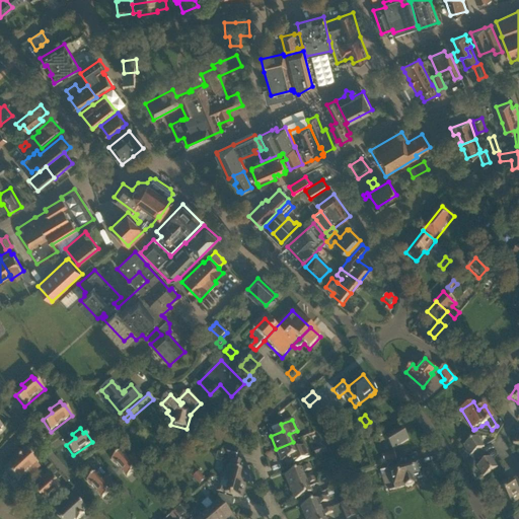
[(409,441),(401,429),(386,438),(393,450),(409,441)]
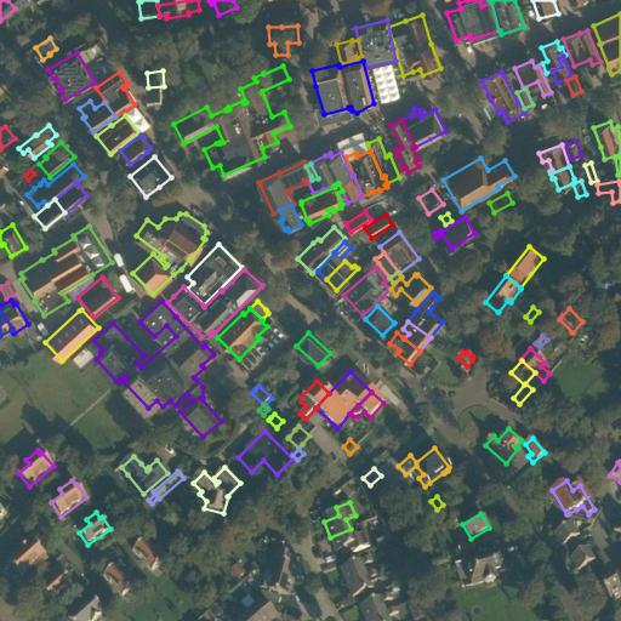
[(580,545),(576,539),(579,536),(570,524),(554,535),(562,547),(567,553),(580,545)]
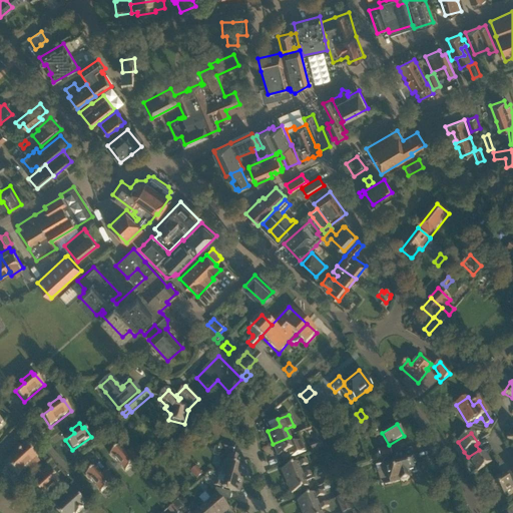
[(293,446),(290,437),(273,444),(279,457),(287,454),(289,460),(306,453),(301,442),(293,446)]
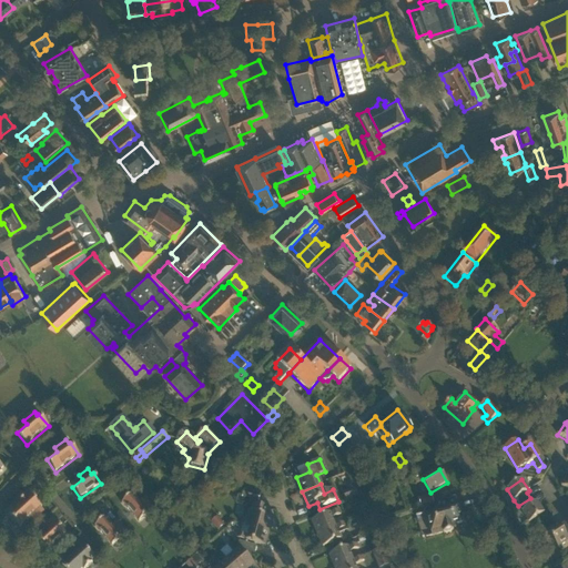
[(342,497),(344,503),(358,496),(356,489),(346,494),(346,495),(342,497)]
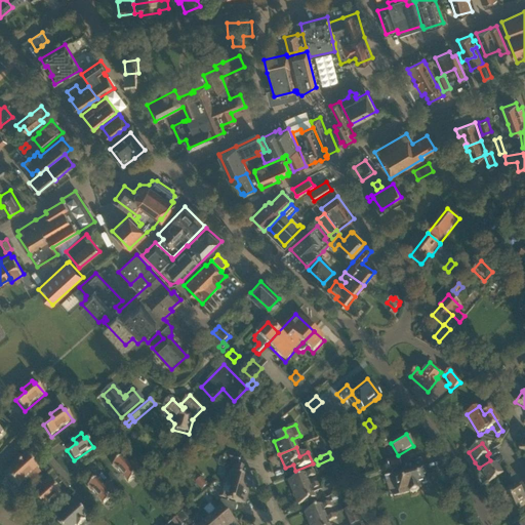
[(224,459),(224,461),(234,465),(239,466),(241,457),(226,453),(224,459)]
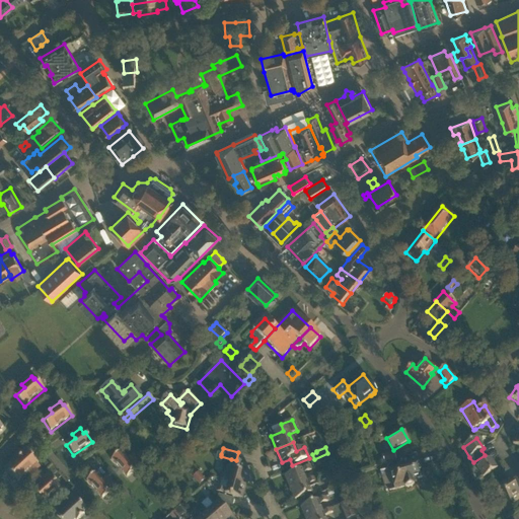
[(385,464),(397,461),(394,451),(381,455),(385,464)]
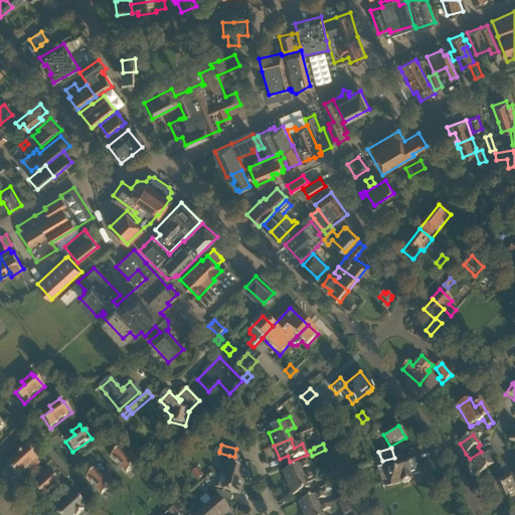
[(120,449),(111,457),(126,474),(136,465),(134,464),(139,460),(132,453),(128,457),(120,449)]
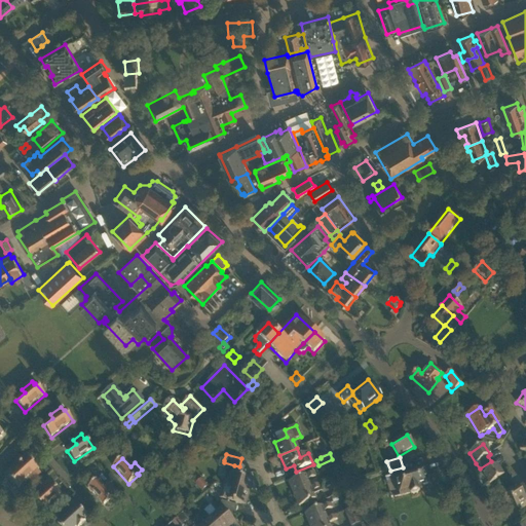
[(8,477),(19,488),(28,480),(31,483),(41,475),(38,471),(39,470),(29,459),(26,461),(25,460),(16,467),(17,468),(8,477)]
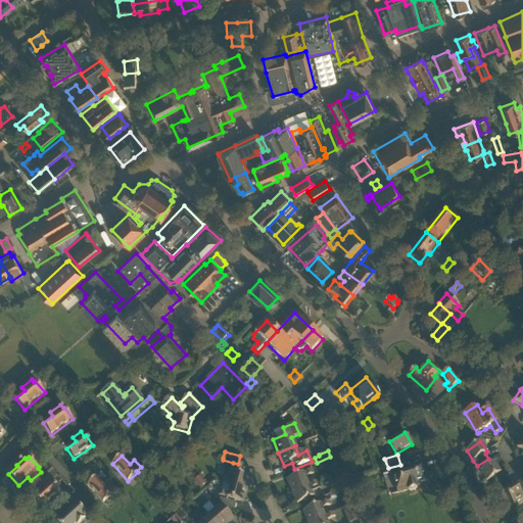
[(395,474),(392,475),(398,493),(408,491),(409,491),(417,489),(417,487),(420,486),(420,483),(427,481),(420,459),(400,465),(395,467),(397,474),(395,474)]
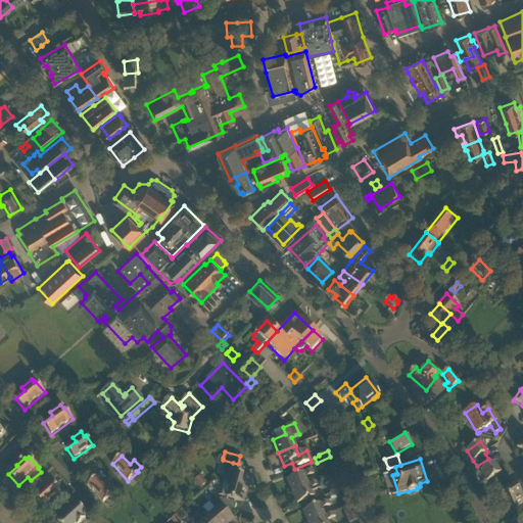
[(491,464),(488,459),(477,466),(480,471),(487,481),(501,472),(494,462),(491,464)]
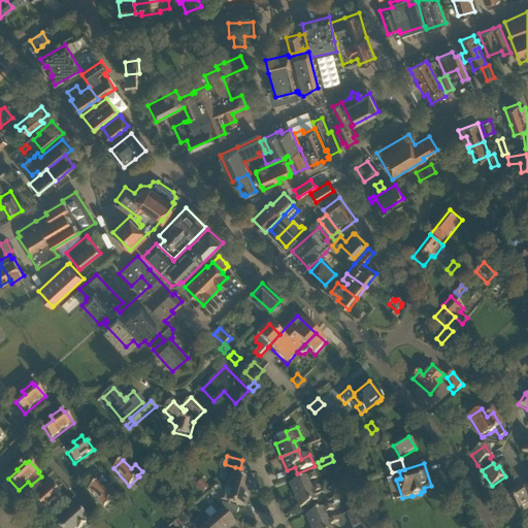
[(225,484),(223,488),(232,491),(250,496),(254,483),(249,481),(251,474),(235,469),(233,477),(235,479),(233,487),(225,484)]
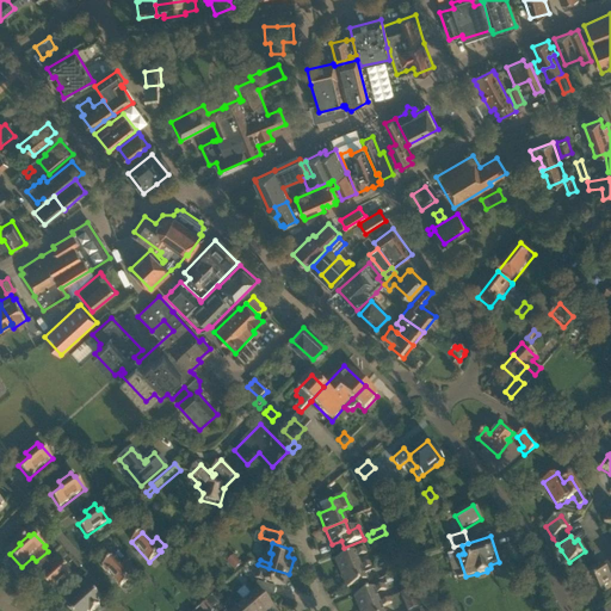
[(359,565),(356,556),(365,551),(364,547),(334,559),(340,573),(359,565)]
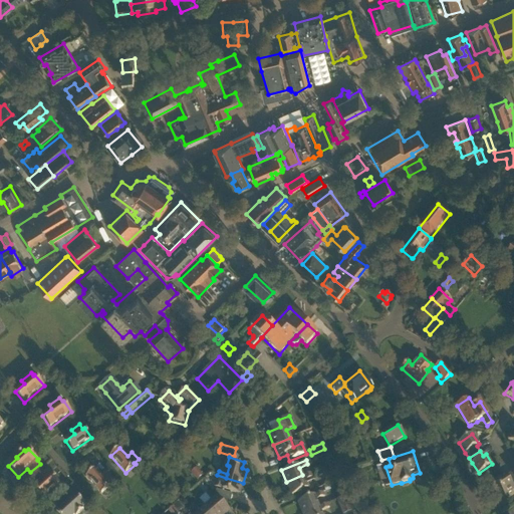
[(330,465),(324,468),(328,475),(327,476),(331,483),(339,479),(334,468),(332,469),(330,465)]
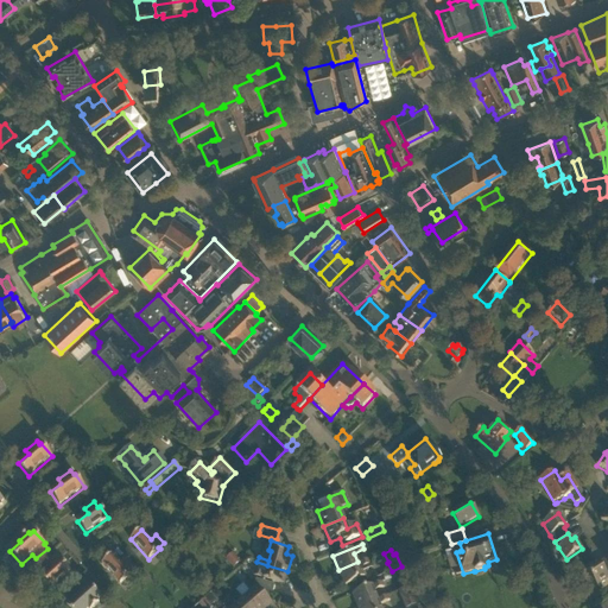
[(113,555),(102,564),(120,584),(131,574),(130,572),(134,568),(127,559),(121,564),(113,555)]
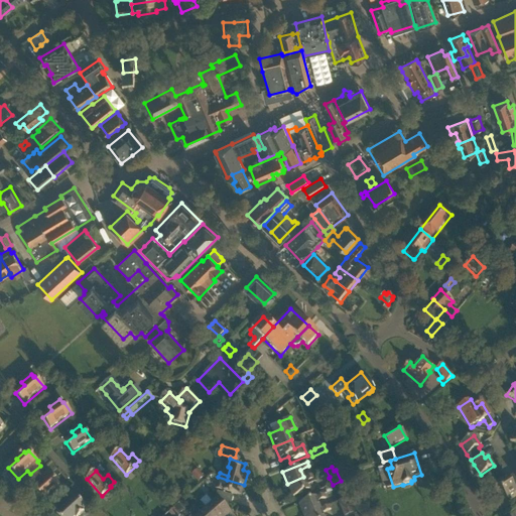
[(34,491),(43,500),(59,485),(51,476),(50,477),(46,472),(38,479),(42,483),(34,491)]
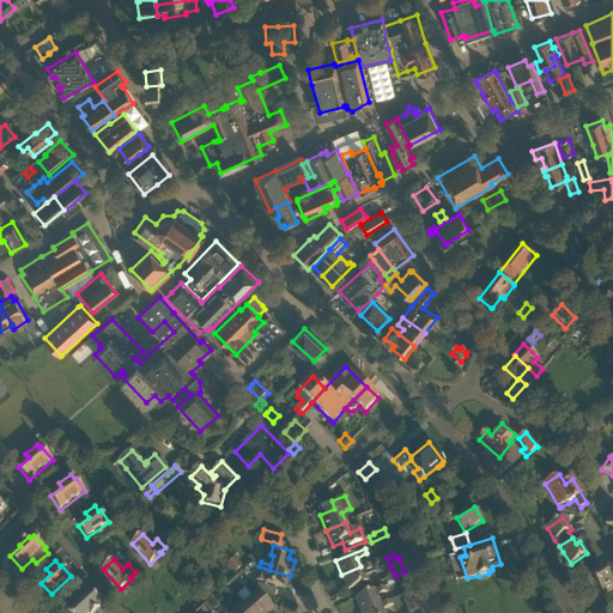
[(413,565),(412,566),(422,583),(431,578),(422,563),(422,560),(413,565)]
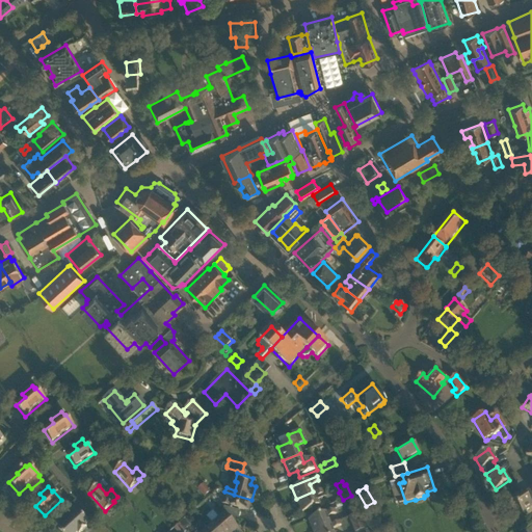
[(206,487),(200,493),(205,498),(207,500),(212,495),(210,493),(206,487)]
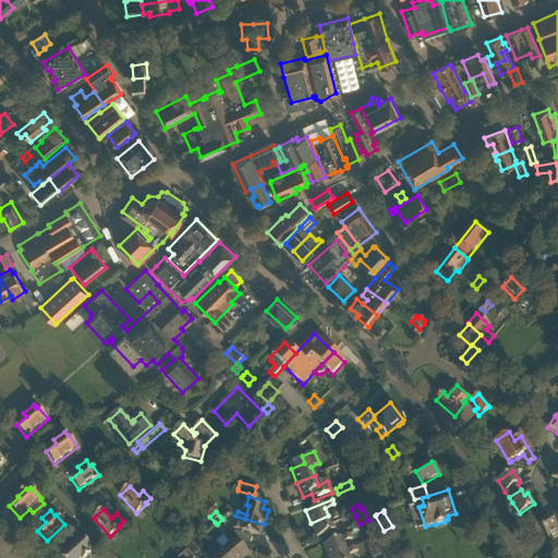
[(328,516),(311,523),(316,536),(334,529),(331,523),(340,520),(339,517),(337,512),(328,516)]
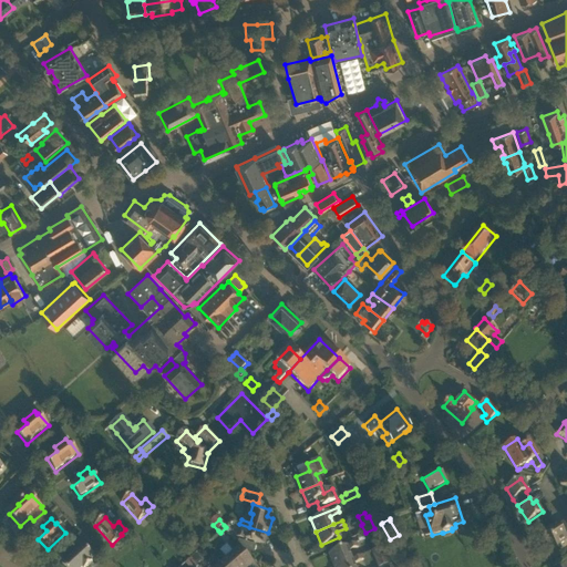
[(566,525),(564,522),(558,525),(557,523),(546,531),(557,547),(566,539),(566,525)]
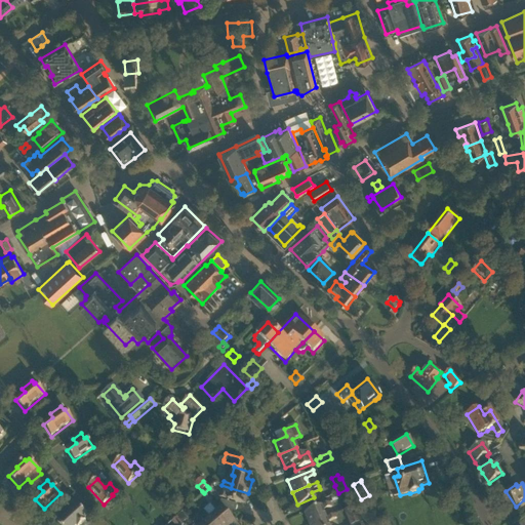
[(219,493),(218,497),(245,506),(248,493),(231,488),(229,496),(219,493)]
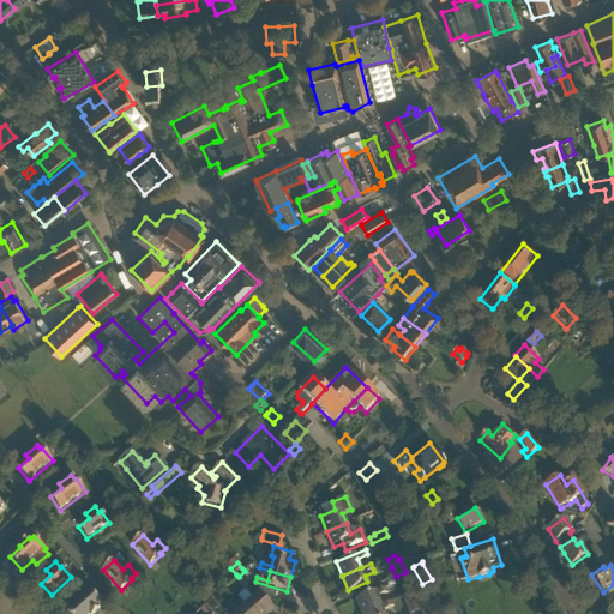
[(258,587),(258,589),(264,596),(276,600),(277,591),(258,587)]
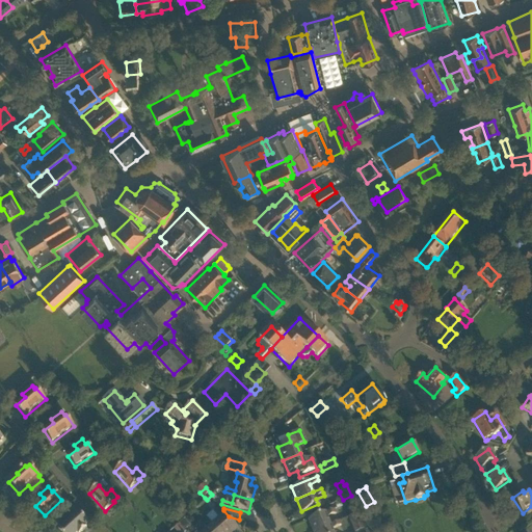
[(58,531),(59,531),(81,531),(86,527),(85,526),(88,524),(78,512),(77,513),(74,509),(64,519),(68,522),(58,531)]
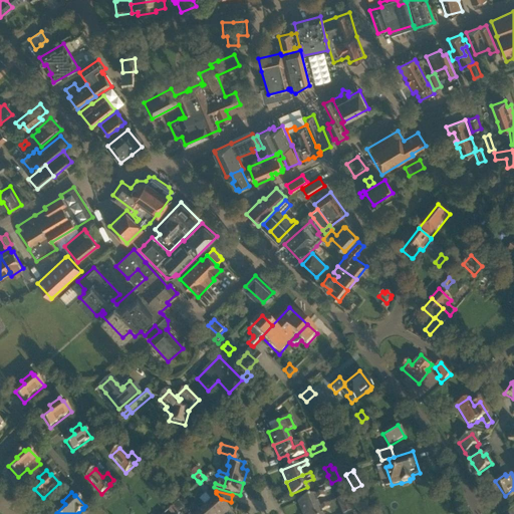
[(304,513),(319,508),(316,500),(324,497),(322,492),(298,503),(302,513),(304,513)]
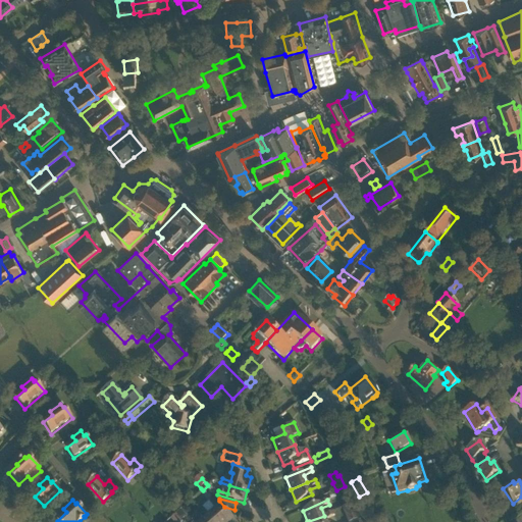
[(202,509),(200,511),(209,521),(231,521),(233,520),(226,512),(216,501),(211,505),(209,503),(202,509)]
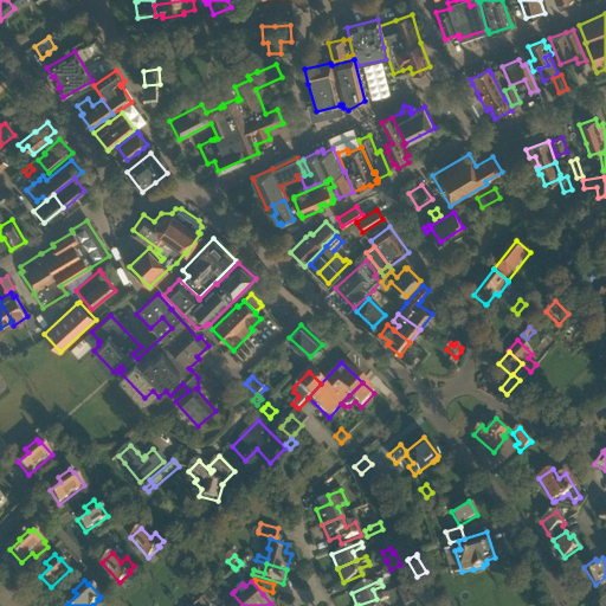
[(205,598),(214,587),(211,584),(210,582),(199,592),(205,598)]
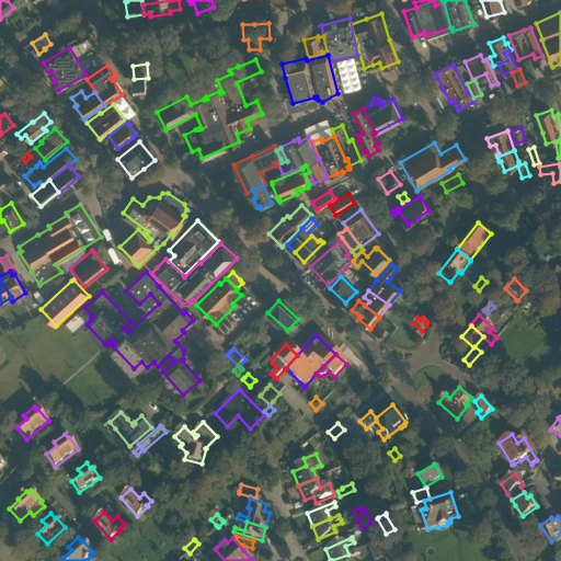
[(378,541),(367,546),(374,560),(377,560),(385,558),(378,541)]
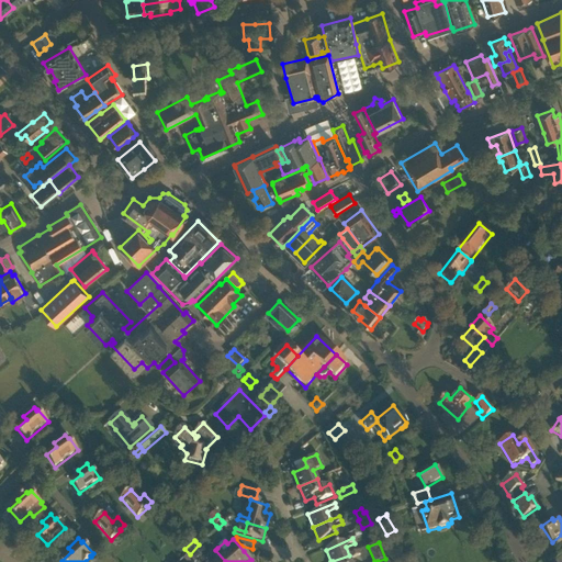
[(225,561),(215,550),(212,553),(217,560),(214,561),(225,561)]
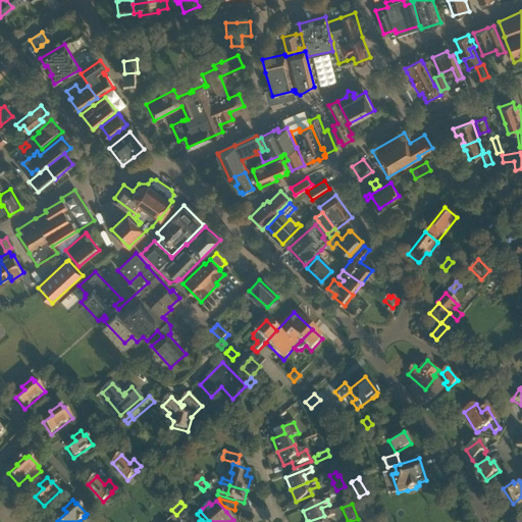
[(324,516),(309,521),(326,521),(326,520),(334,516),(332,512),(324,516)]
